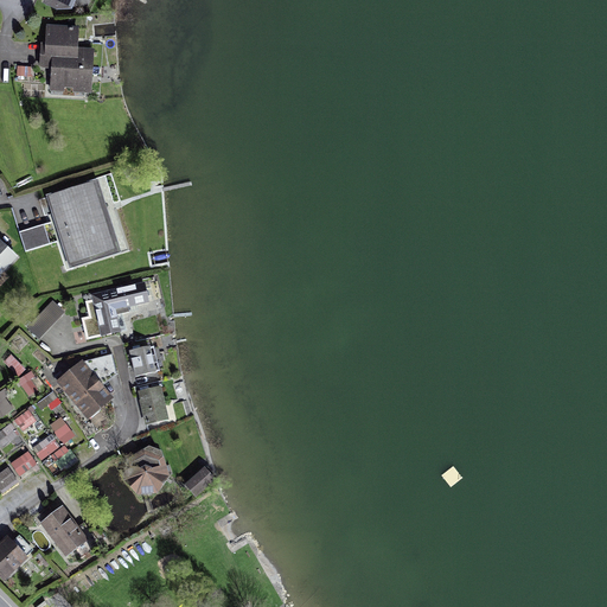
[(46,29),(43,29),(40,68),(51,69),(50,93),(93,95),(95,51),(78,50),(80,29),(46,27),(46,29)]
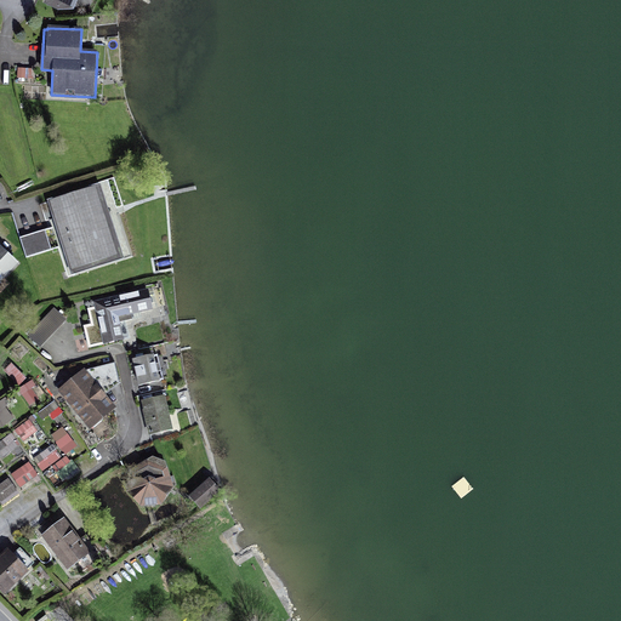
[(101,186),(47,203),(56,228),(20,240),(26,260),(62,248),(72,278),(125,261),(101,186)]
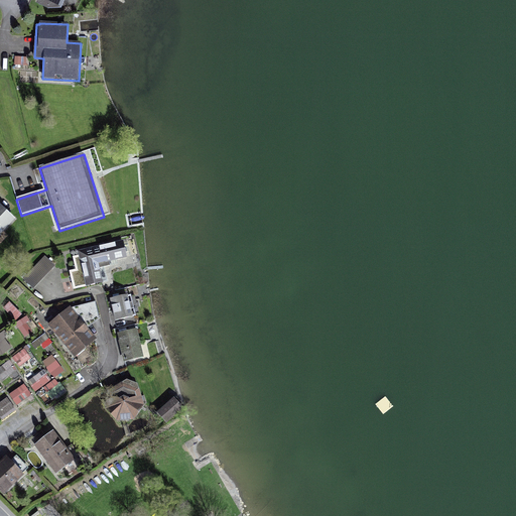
[(0,206),(0,237),(15,221),(0,206)]
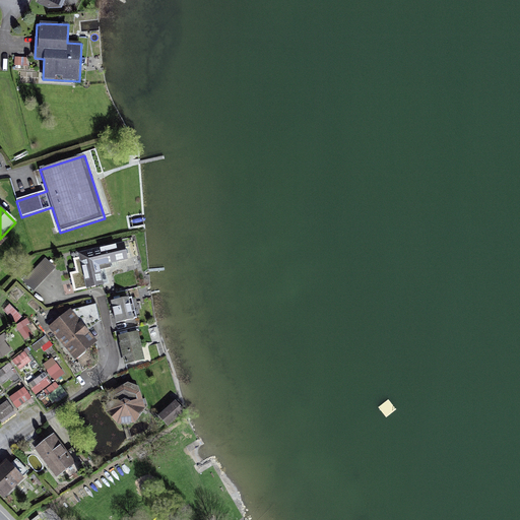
[(124,241),(78,252),(79,256),(73,258),(76,270),(70,271),(74,290),(104,283),(100,265),(128,258),(124,241)]
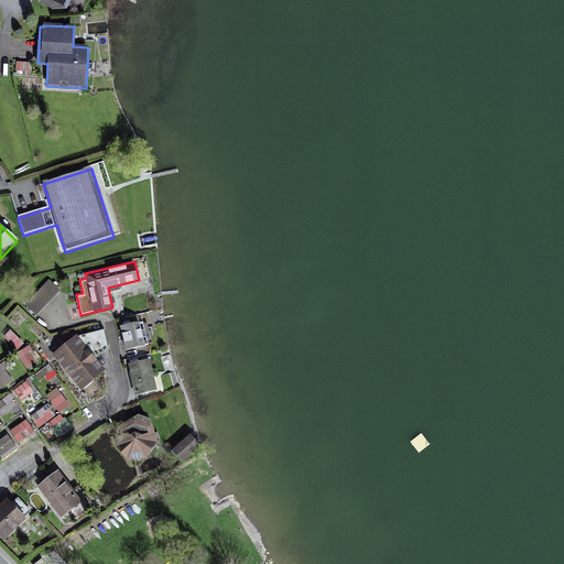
[(25,304),(36,315),(61,290),(50,279),(25,304)]
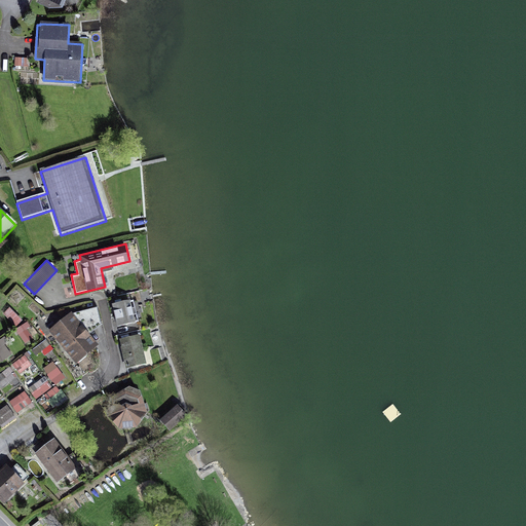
[(112,304),(117,327),(136,323),(130,300),(112,304)]
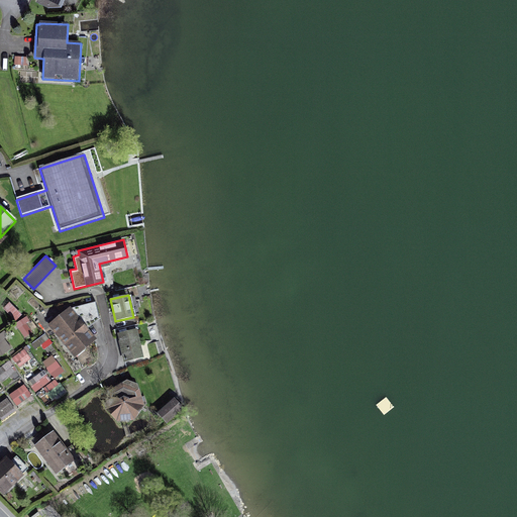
[(10,301),(3,308),(16,320),(22,314),(10,301)]
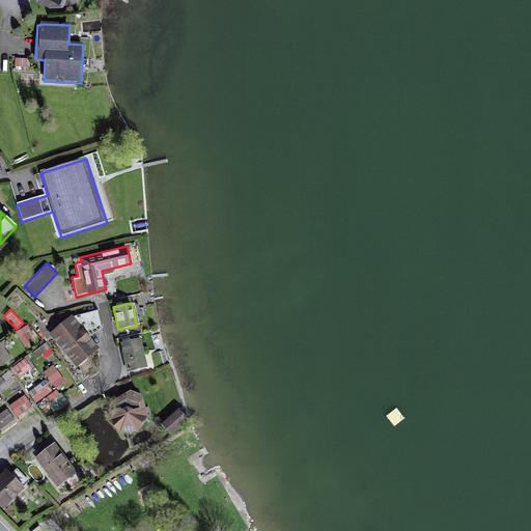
[(100,347),(73,314),(49,333),(77,366),(100,347)]
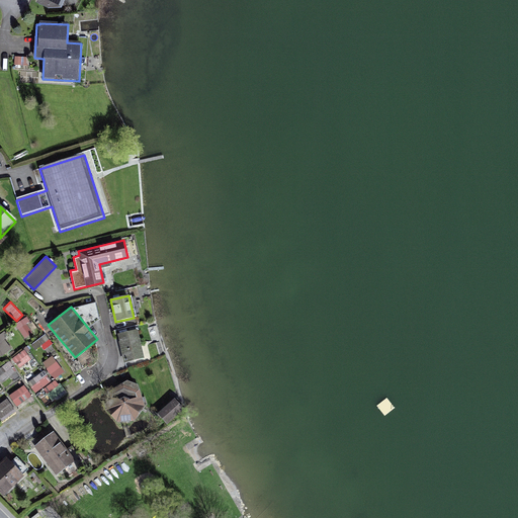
[(27,316),(15,325),(18,329),(24,338),(32,333),(26,324),(30,321),(27,316)]
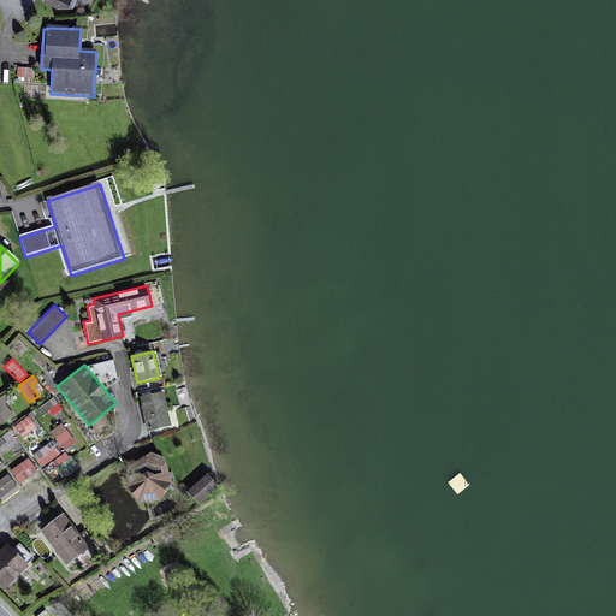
[(164,392),(141,398),(142,407),(148,432),(172,427),(164,392)]
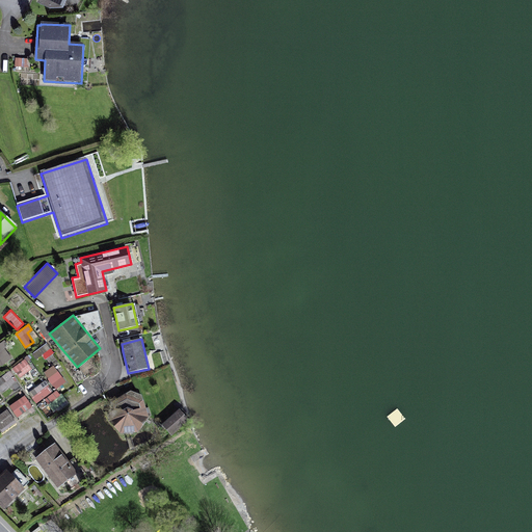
[(5,340),(0,343),(0,365),(1,366),(12,357),(5,348),(9,345),(5,340)]
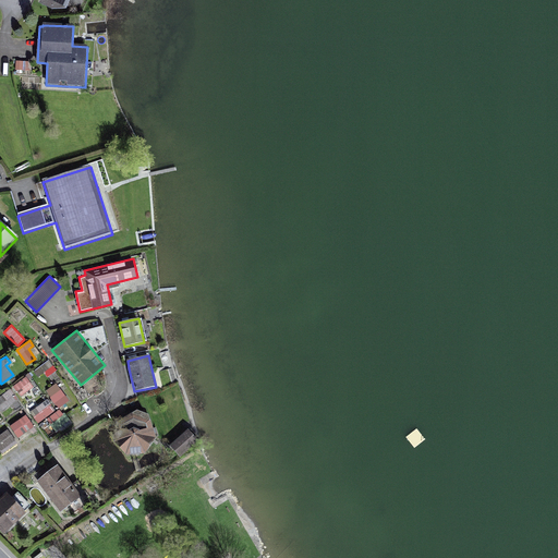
[(49,360),(34,371),(38,377),(44,373),(47,377),(57,371),(49,360)]
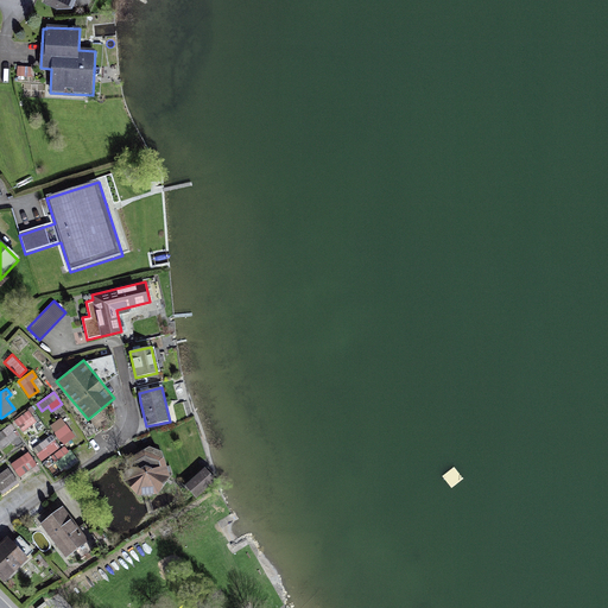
[(29,410),(14,420),(18,426),(19,426),(23,431),(37,420),(29,410)]
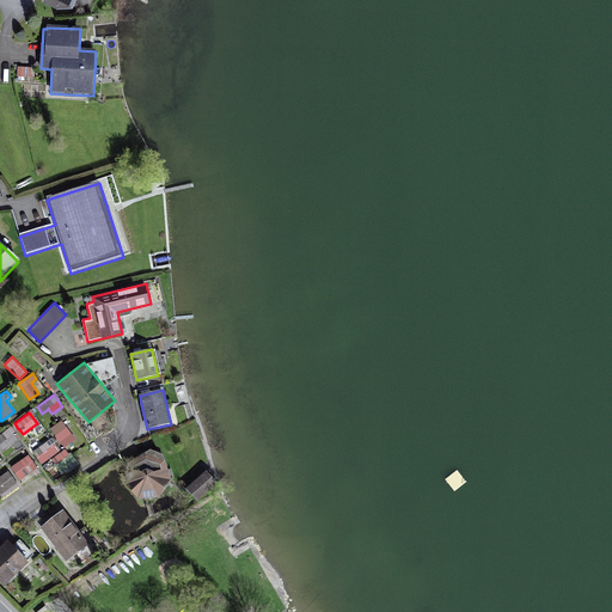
[(55,436),(63,448),(77,440),(62,420),(51,428),(53,432),(55,435),(55,436)]
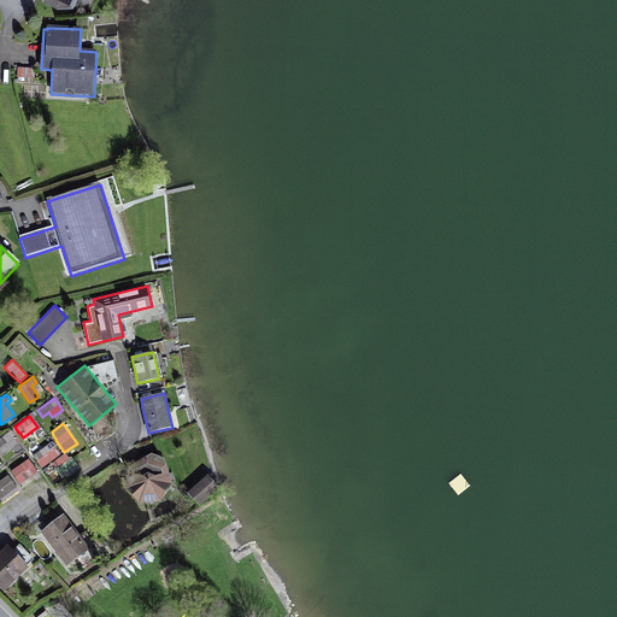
[(12,430),(0,438),(0,452),(1,454),(21,441),(12,430)]
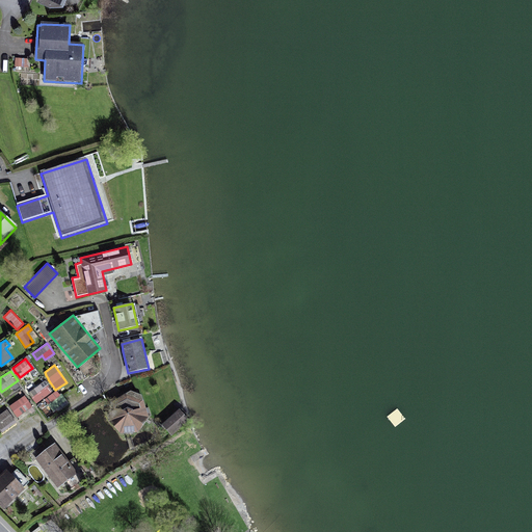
[(46,380),(28,392),(36,403),(53,392),(46,380)]
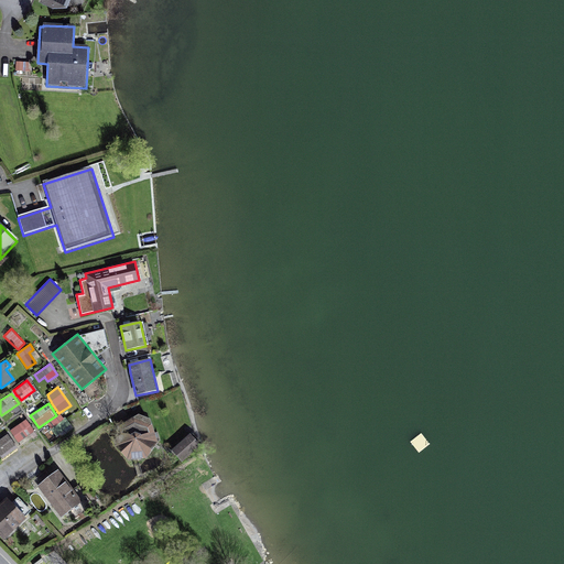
[(60,413),(47,423),(52,429),(64,419),(60,413)]
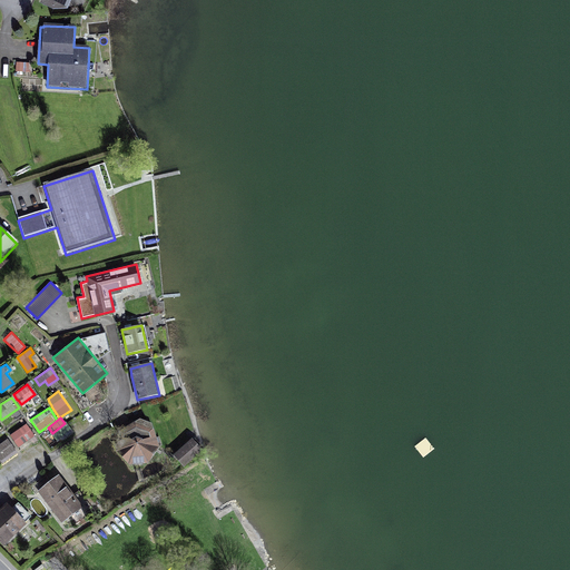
[(131,462),(139,463),(146,462),(153,458),(157,452),(159,445),(159,439),(156,432),(151,426),(145,423),(138,422),(131,423),(125,426),(120,432),(118,439),(118,446),(120,453),(125,459),(131,462)]
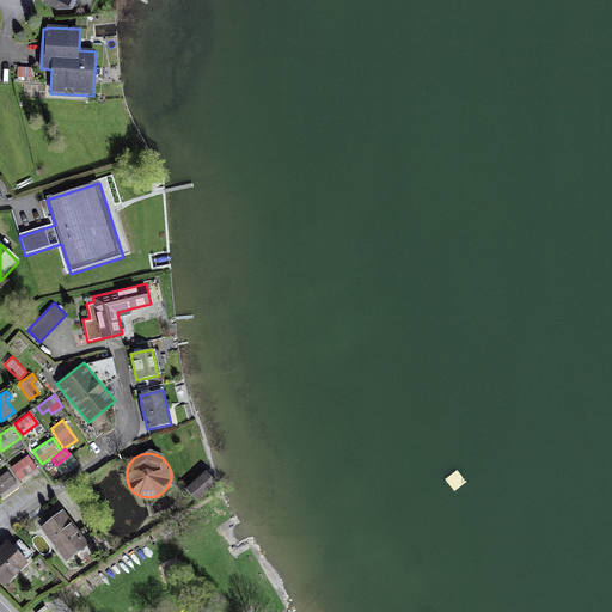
[(29,454),(11,466),(20,479),(38,467),(29,454)]
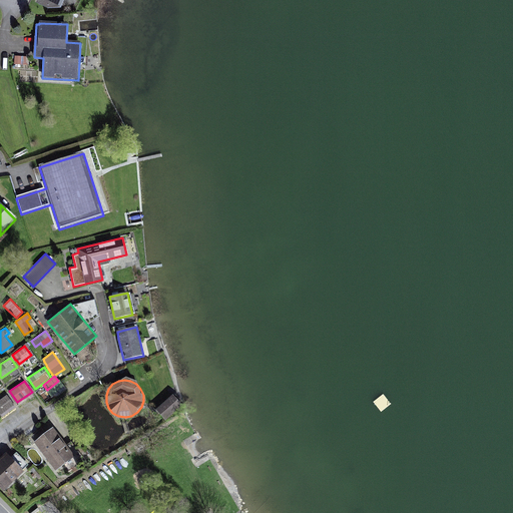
[(173,393),(156,409),(165,419),(182,404),(173,393)]
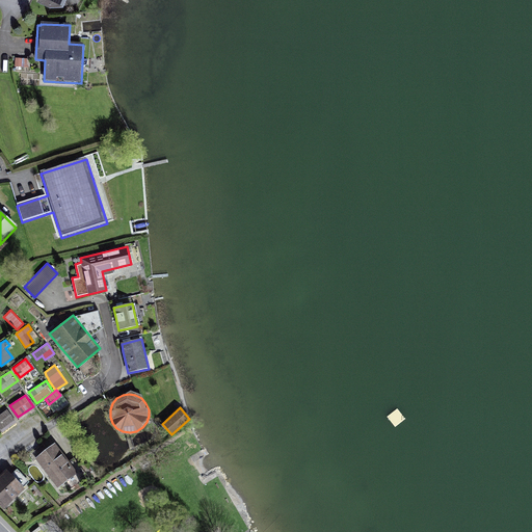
[(7,409),(0,414),(0,428),(2,432),(17,422),(7,409)]
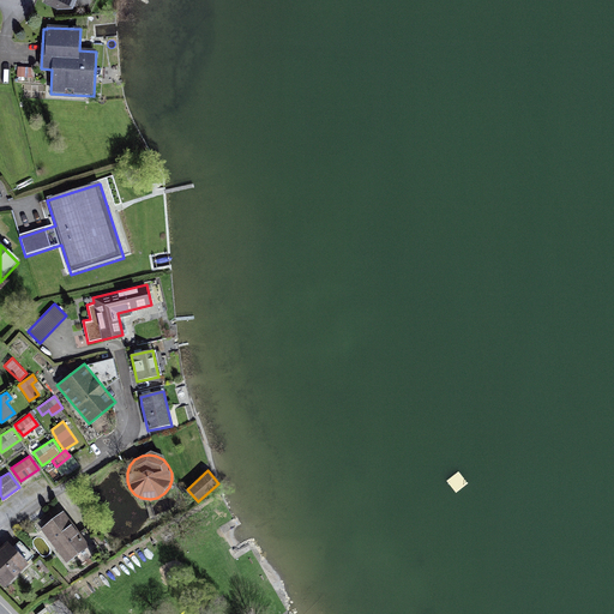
[(90,545),(64,511),(41,529),(67,563),(90,545)]
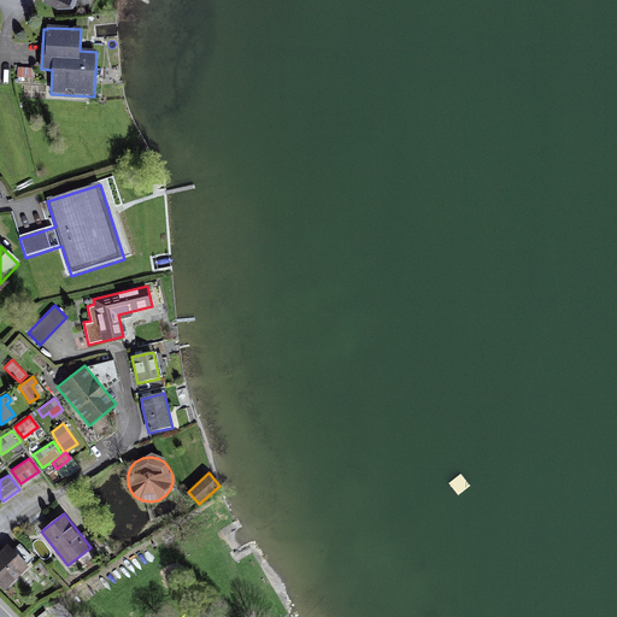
[(15,548),(9,542),(0,550),(0,585),(4,589),(30,565),(28,564),(34,558),(19,544),(15,548)]
